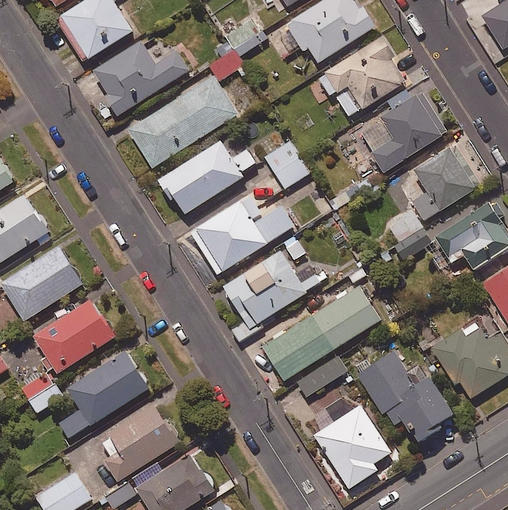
[(84,0),(55,18),(83,62),(133,30),(114,0),(84,0)]
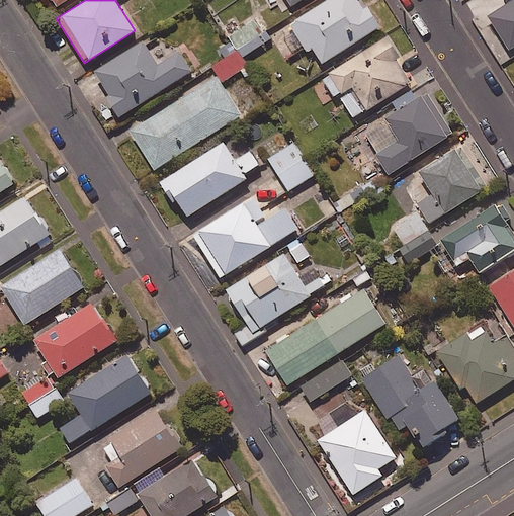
[(363,9),(357,0),(326,0),(288,23),(289,25),(280,30),(292,50),(301,44),(306,52),(312,48),(321,62),(379,25),(367,6),(363,9)]
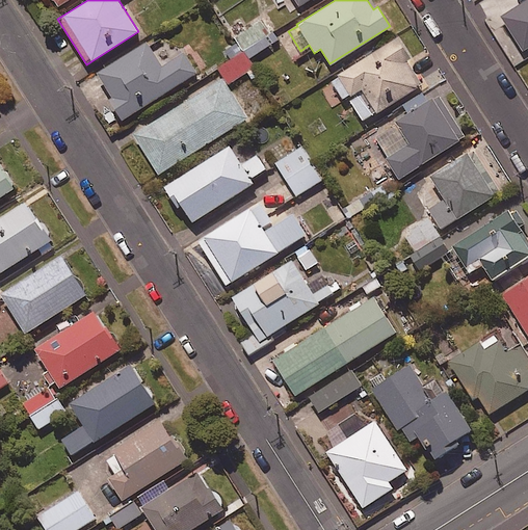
[(508,0),(519,15),(513,19),(527,40),(527,38),(527,0),(508,0)]
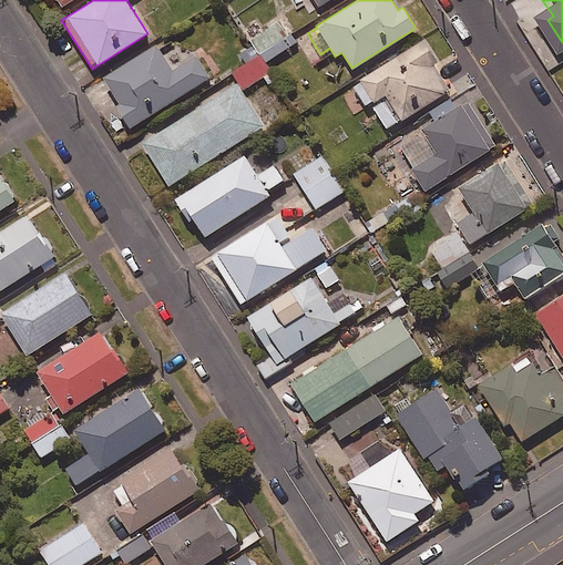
[(292,40),(277,18),(247,38),(263,59),(292,40)]
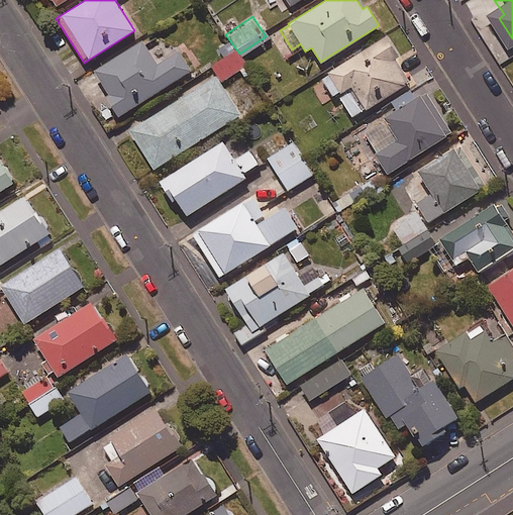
[(399,57),(386,35),(327,72),(328,74),(320,79),(332,96),(339,92),(341,95),(339,97),(351,116),(364,108),(366,110),(410,82),(395,59),(399,57)]
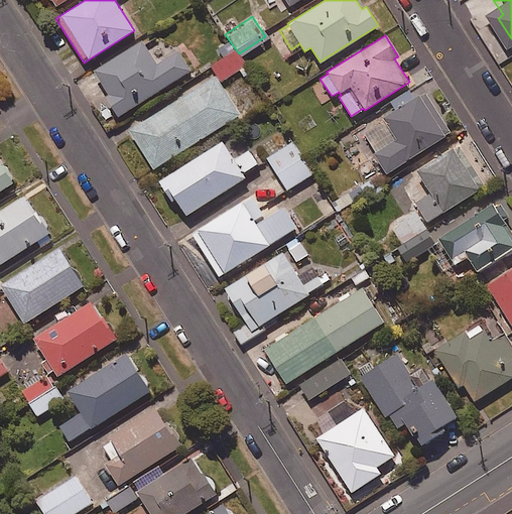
[(142,39),(93,71),(108,95),(105,97),(118,117),(192,71),(178,49),(157,62),(142,39)]
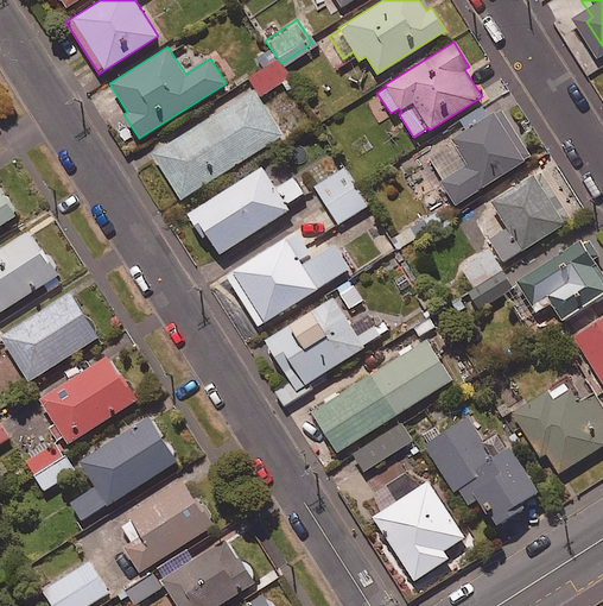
[(292,83),(275,57),(246,76),(254,88),(258,95),(281,81),(285,87),(292,83)]
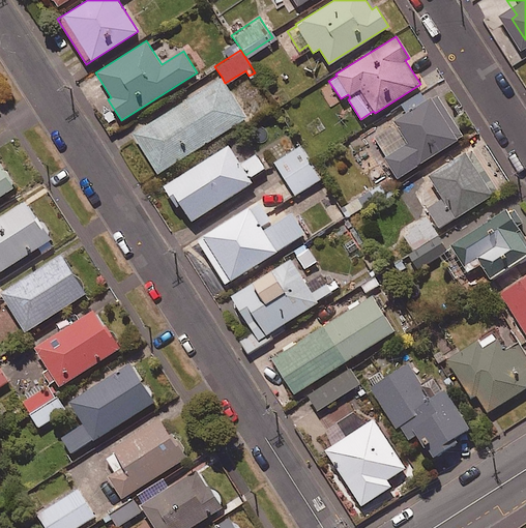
[(222,77),(130,133),(156,174),(246,117),(225,83),(222,77)]
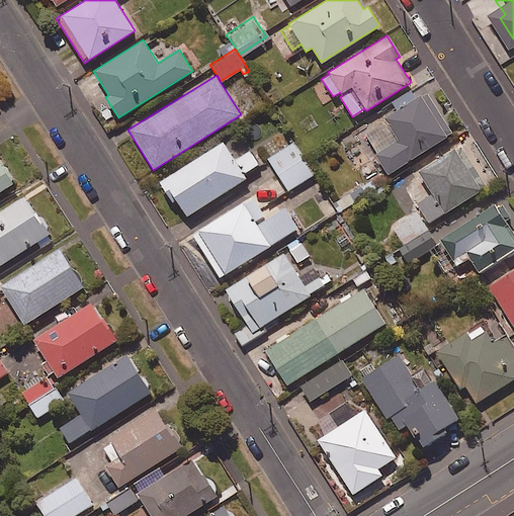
[(451,133),(426,91),(383,117),(384,118),(362,133),(388,172),(451,133)]
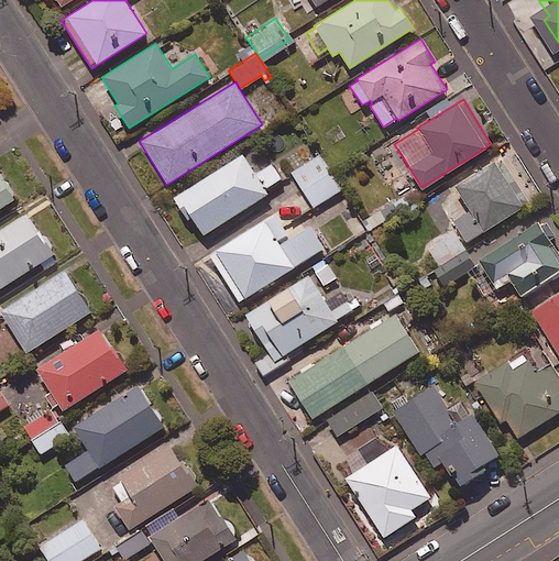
[(243,152),(173,197),(187,220),(193,217),(204,233),(267,193),(264,188),(281,178),(271,163),(256,173),(243,152)]
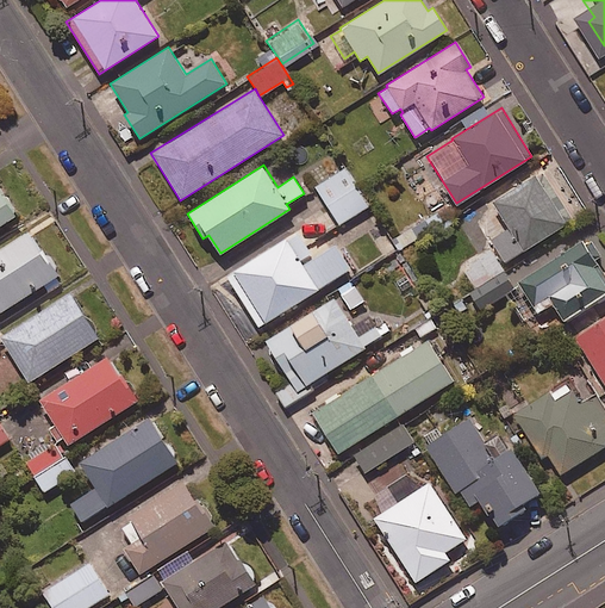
[(370,205),(344,166),(313,186),(338,224),(370,205)]
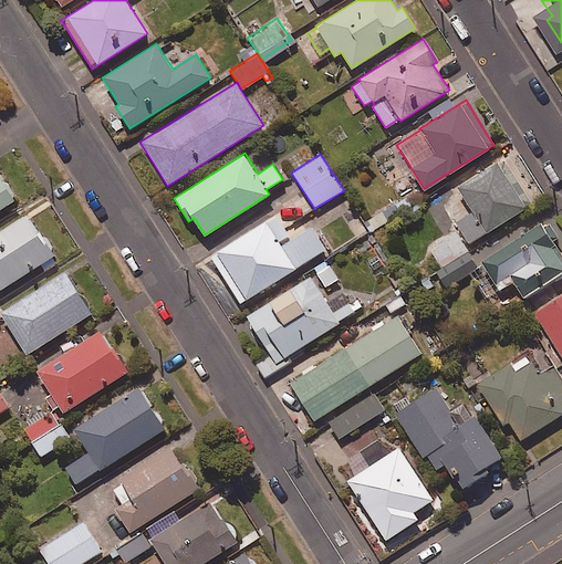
[(531,202),(503,158),(458,187),(459,188),(450,194),(446,201),(446,208),(467,242),(485,231),(486,233),(526,208),(524,206),(531,202)]
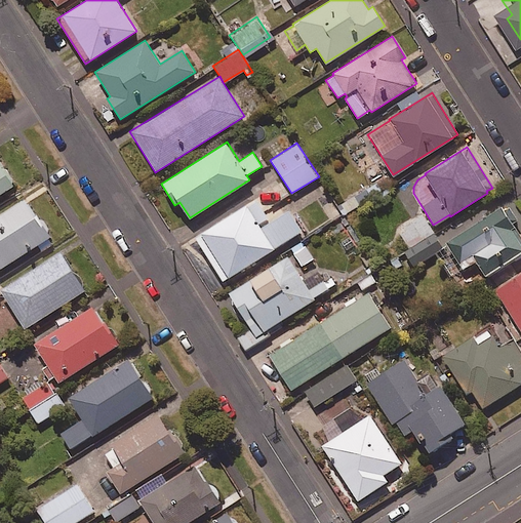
[(0,194),(15,185),(0,160),(0,194)]
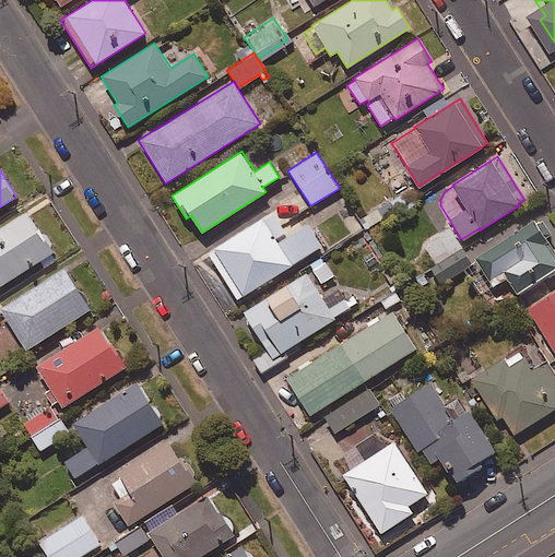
[(37,230),(25,212),(0,227),(0,286),(55,252),(39,228),(37,230)]
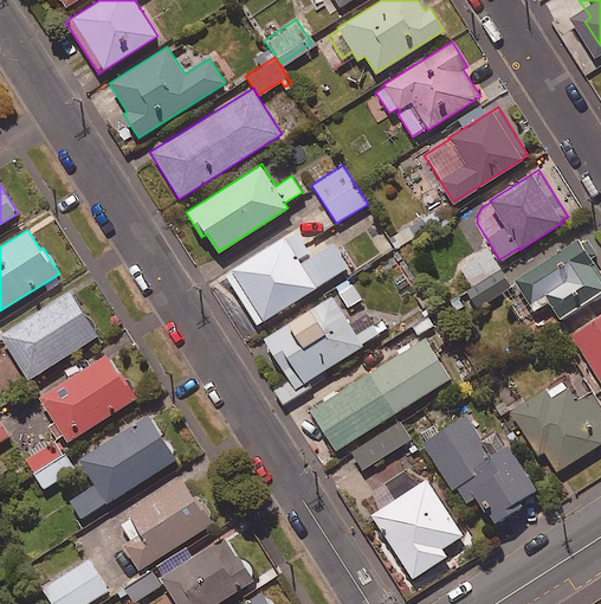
[(309,251),(295,230),(224,275),(257,326),(350,268),(335,242),(301,263),(298,258),(309,251)]
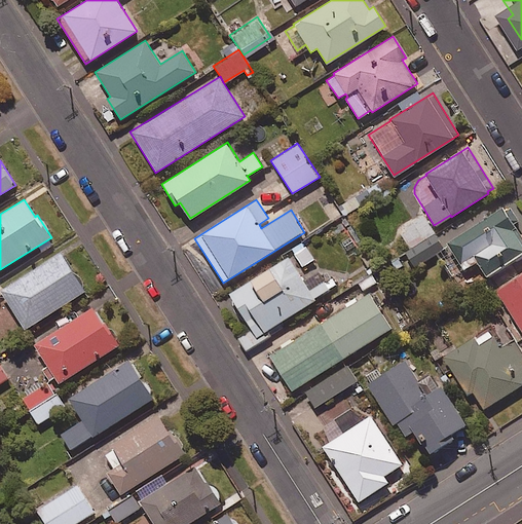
[(505,211),(502,208),(447,242),(448,244),(443,247),(434,253),(449,277),(462,268),(464,271),(477,263),(486,278),(521,255),(521,233),(515,224),(520,221),(511,207),(505,211)]
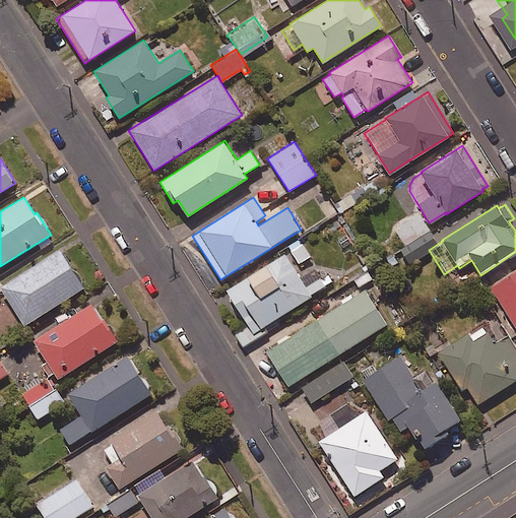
[(429,230),(417,210),(396,222),(399,228),(394,232),(403,246),(429,230)]
